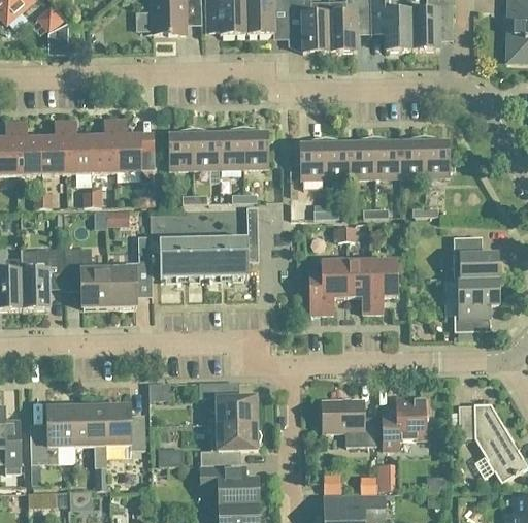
[(0,0),(0,14),(6,23),(32,0),(0,0)]
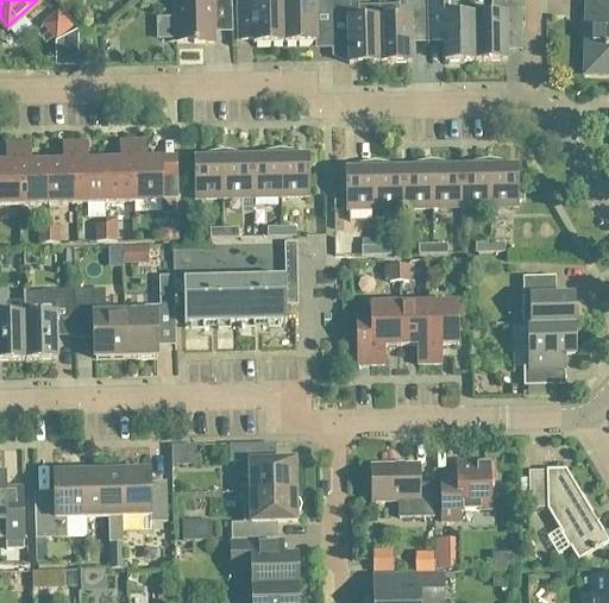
[(174,0),(176,37),(193,36),(193,38),(214,38),(214,4),(231,4),(231,0),(174,0)]
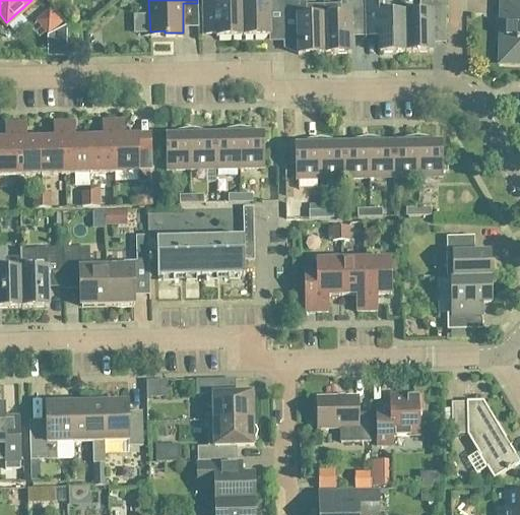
[(201,0),(201,9),(215,8),(215,33),(243,33),(241,0),(201,0)]
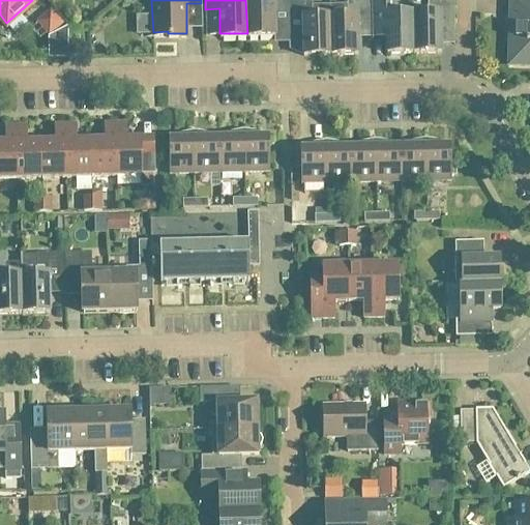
[(245,0),(247,33),(274,32),(273,7),(288,7),(287,0),(245,0)]
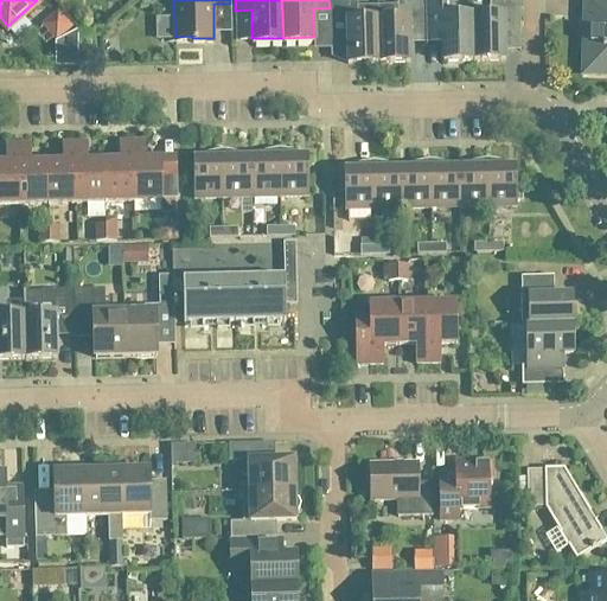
[(328,0),(330,8),(330,19),(346,18),(347,59),(378,58),(377,1),(357,1),(357,0),(328,0)]
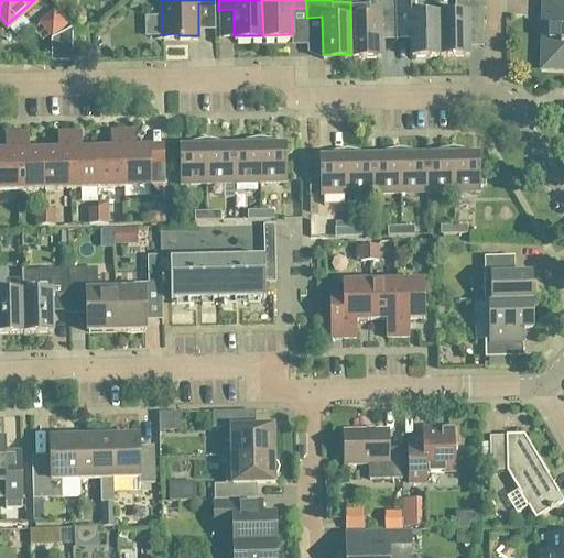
[(369,0),(350,1),(351,54),(380,54),(380,35),(396,35),(396,33),(393,0),(369,0)]
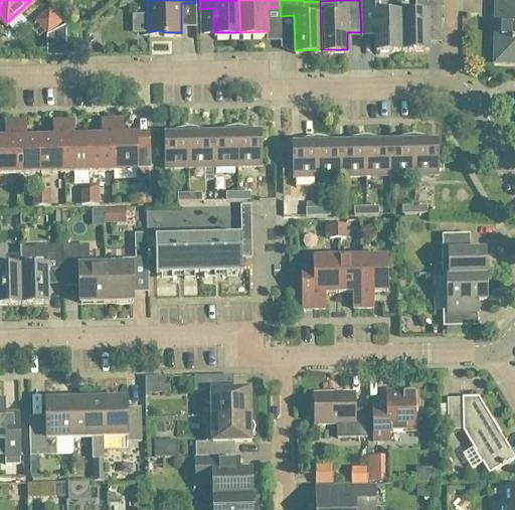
[(359,0),(361,30),(375,30),(375,48),(401,47),(400,8),(385,8),(385,0),(359,0)]
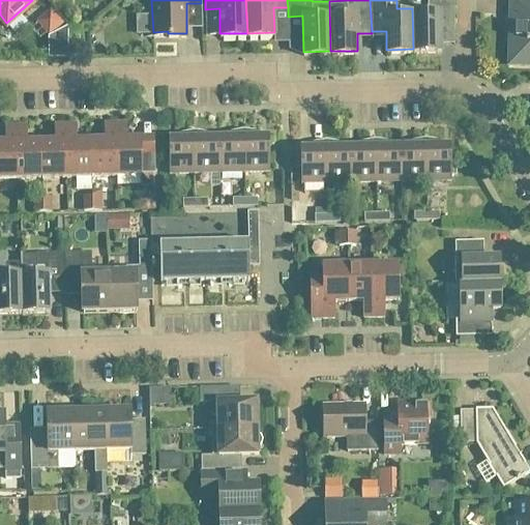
[(453,23),(452,0),(427,0),(428,8),(412,8),(413,49),(440,49),(440,23),(453,23)]
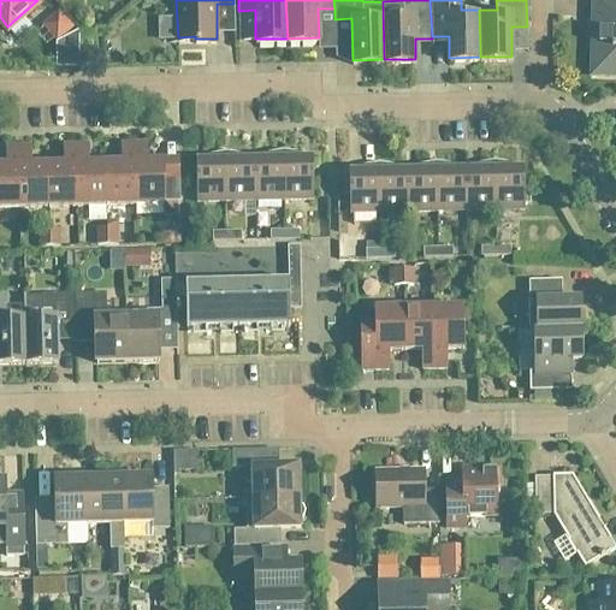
[(71,22),(59,7),(43,19),(57,35),(71,22)]
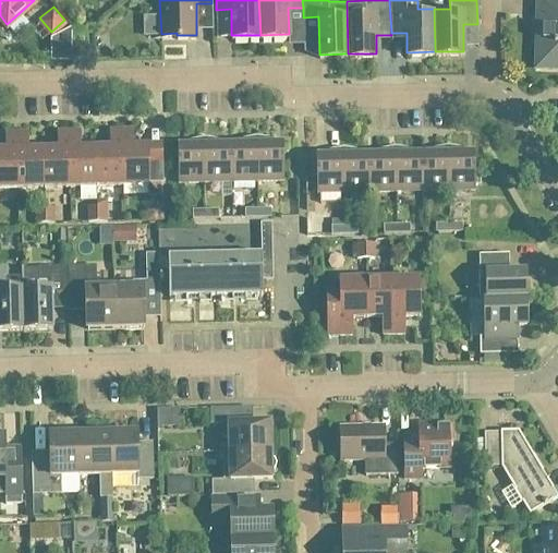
[(557,9),(537,9),(535,63),(557,63),(557,9)]
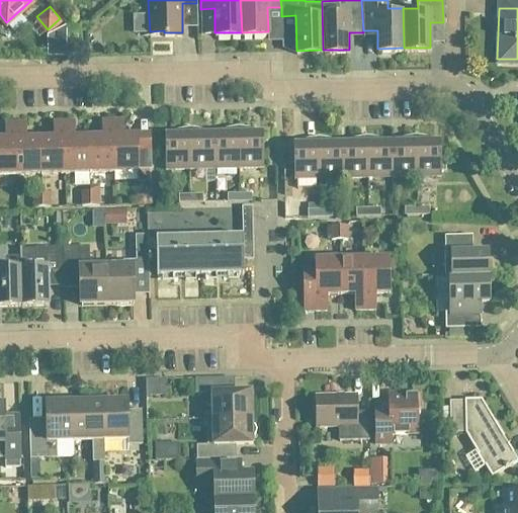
[(67,22),(67,36),(78,36),(77,21),(67,22)]
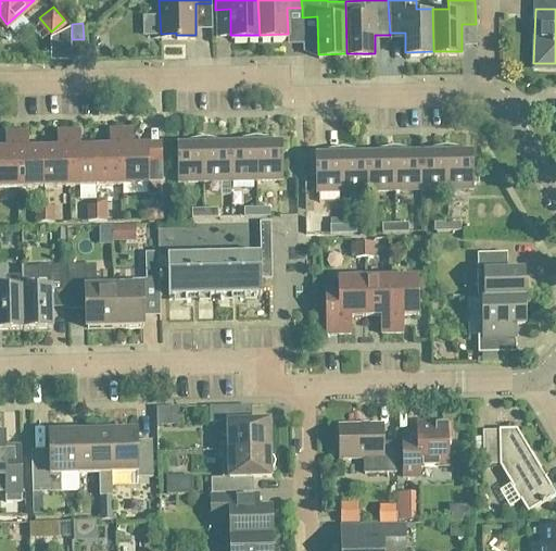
[(121,125),(122,180),(148,180),(148,192),(162,191),(161,140),(131,141),(131,124),(121,125)]
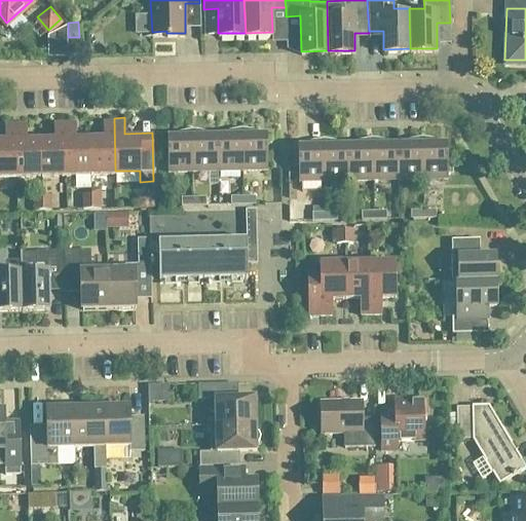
[(75,118),(65,119),(66,172),(90,172),(89,135),(75,135),(75,118)]
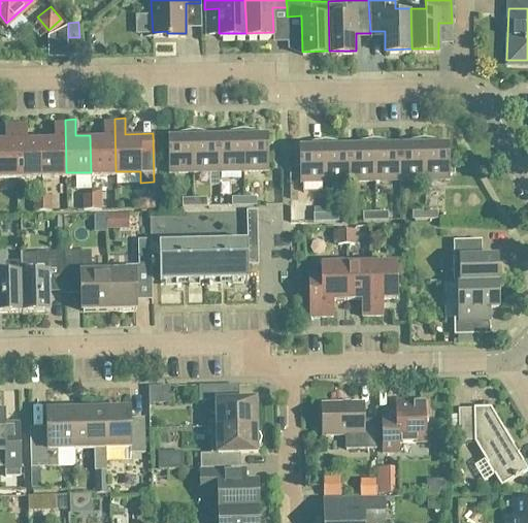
[(104,135),(90,135),(91,172),(116,171),(114,119),(104,119),(104,135)]
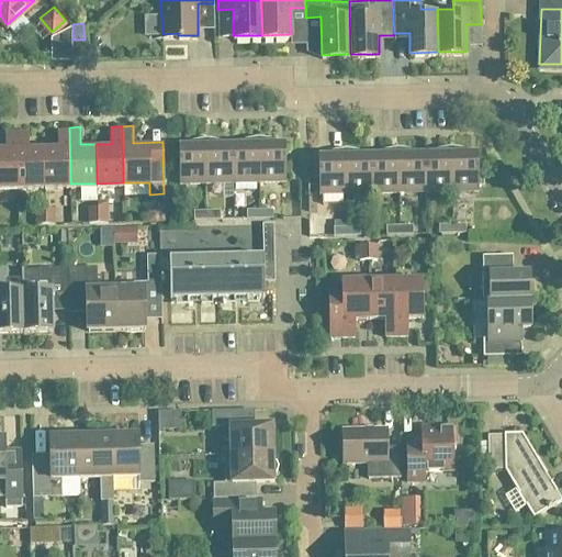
[(58,145),(43,145),(44,185),(70,184),(69,127),(58,127),(58,145)]
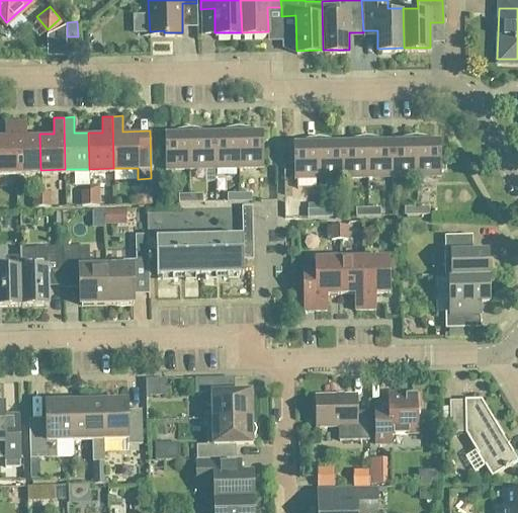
[(0,170),(16,171),(15,118),(5,118),(5,135),(0,134),(0,170)]
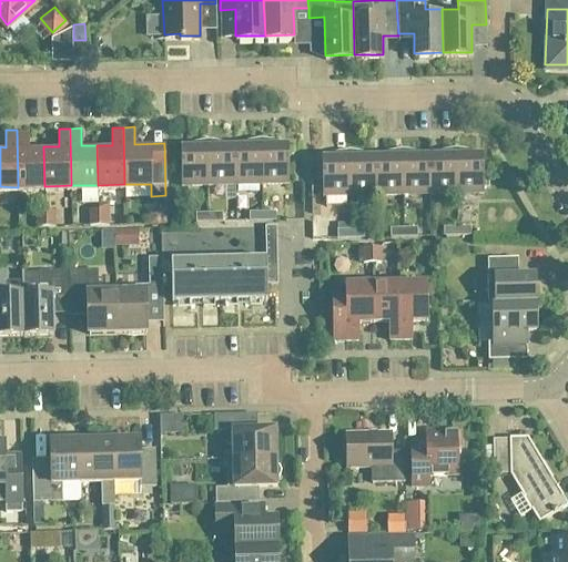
[(28,146),(28,130),(17,130),(18,187),(44,186),(43,146),(28,146)]
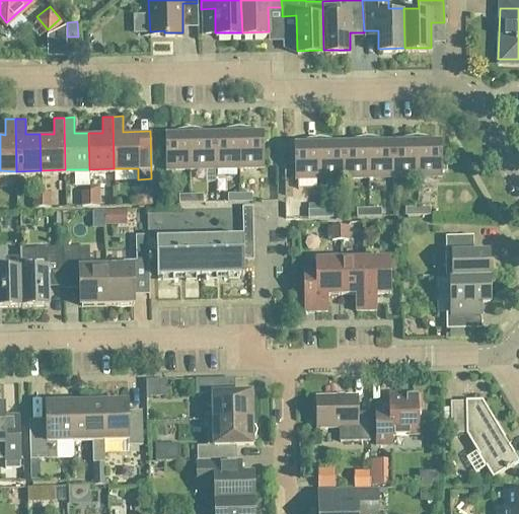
[(223,130),(214,130),(215,165),(239,164),(238,122),(223,127),(223,130)]
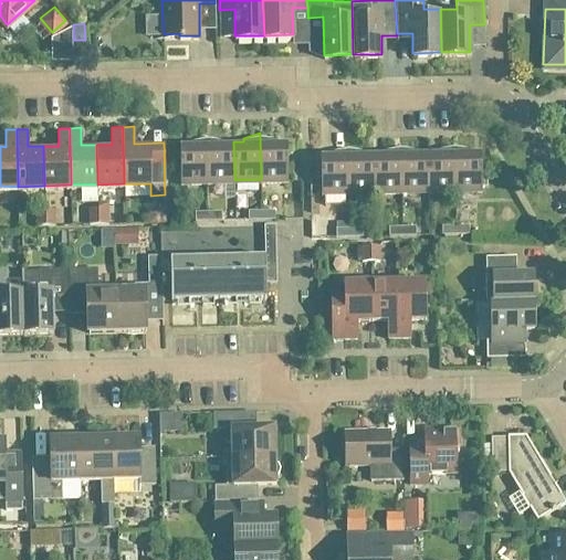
[(260,133),(261,179),(289,179),(287,140),(276,141),(276,137),(260,133)]
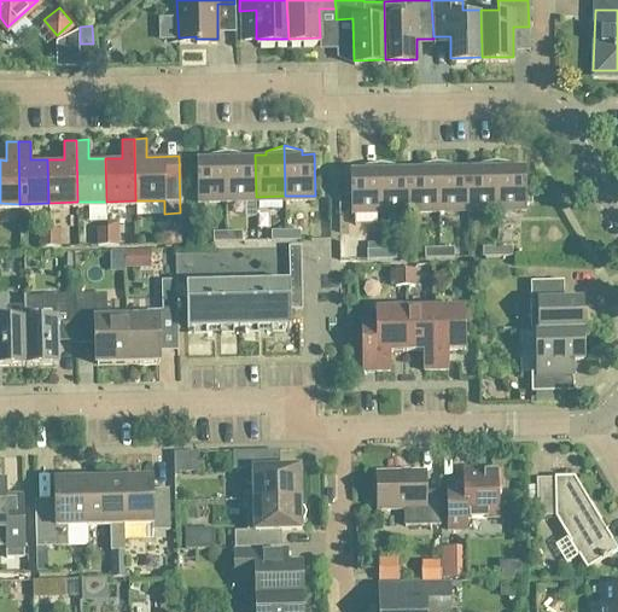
[(227,197),(226,146),(208,151),(208,156),(197,156),(198,198),(227,197)]
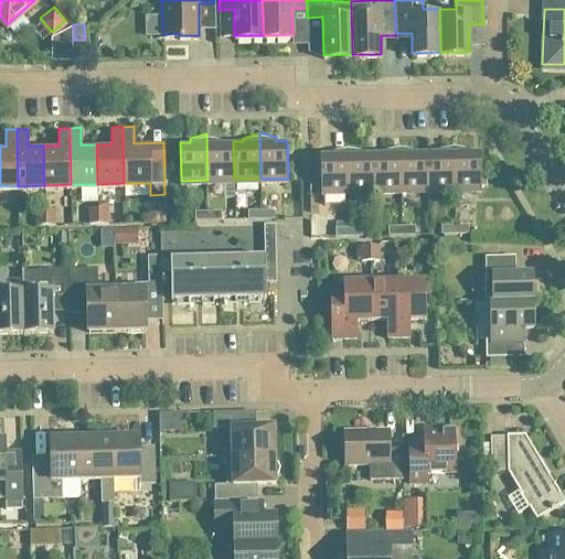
[(234,180),(233,141),(224,142),(223,138),(206,133),(208,180),(234,180)]
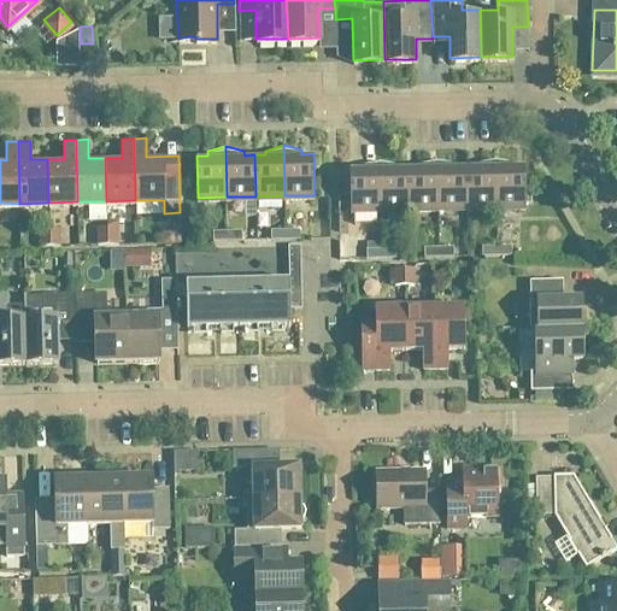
[(497,206),(495,154),(477,160),(477,164),(466,164),(468,206),(497,206)]
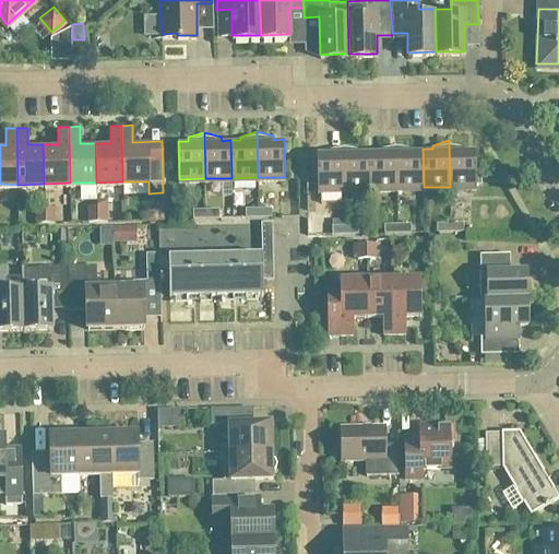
[(465,144),(449,140),(450,187),(476,186),(476,181),(482,181),(482,167),(476,168),(476,149),(465,149),(465,144)]
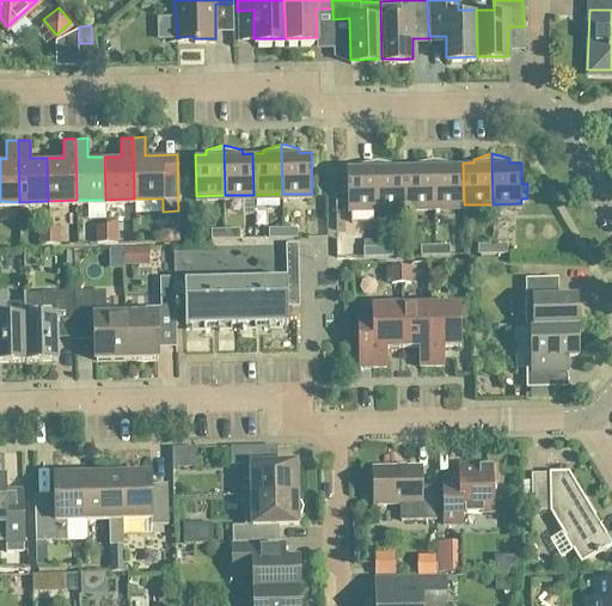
[(416,164),(405,164),(407,206),(435,206),(434,154),(416,160),(416,164)]
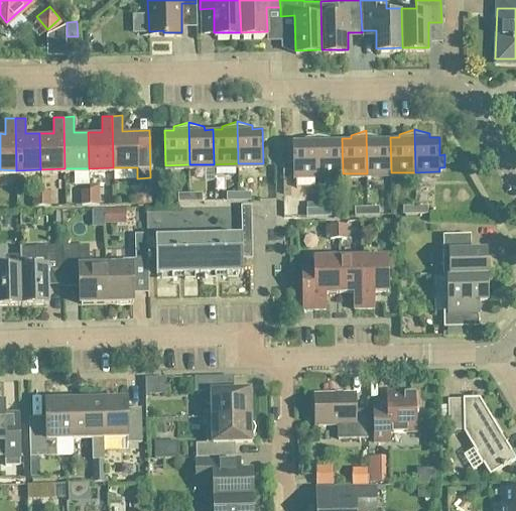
[(381,134),(366,130),(367,173),(391,172),(390,137),(381,138),(381,134)]
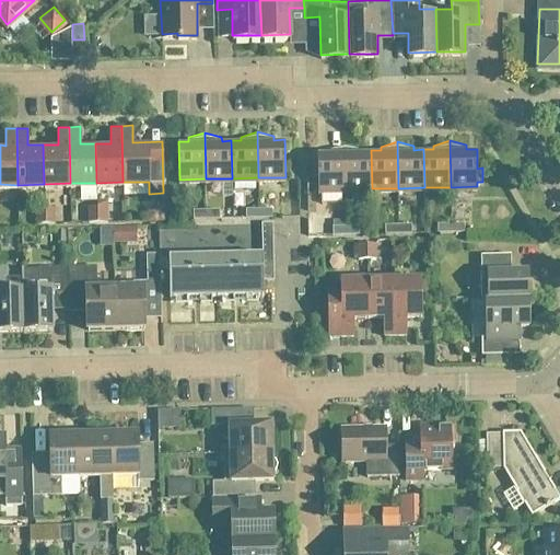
[(346,189),(345,142),(328,148),(328,151),(317,151),(318,189),(346,189)]
